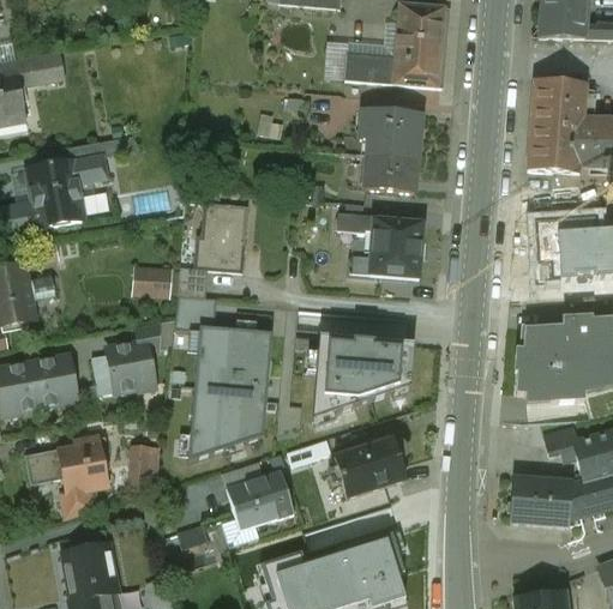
[(541,0),(539,37),(584,38),(586,25),(587,0),(541,0)]
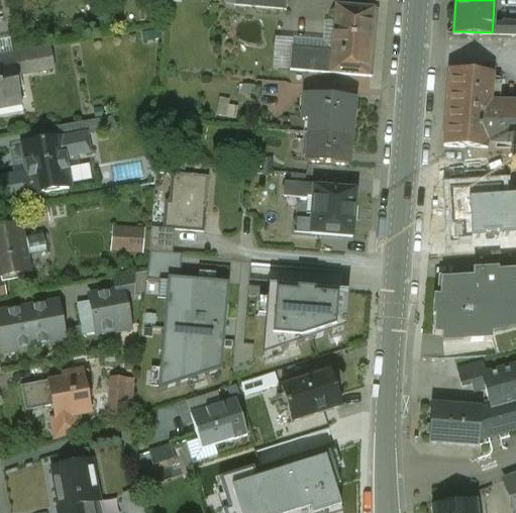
[(370,48),(374,6),(337,2),(333,45),(370,48)]
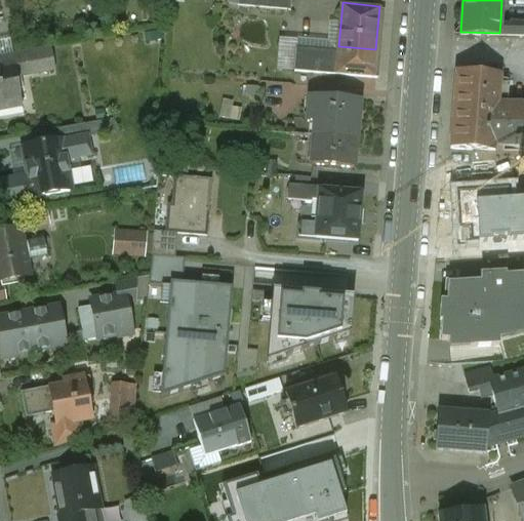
[(338,46),(297,42),(295,66),(378,73),(385,7),(379,6),(375,49),(338,46)]
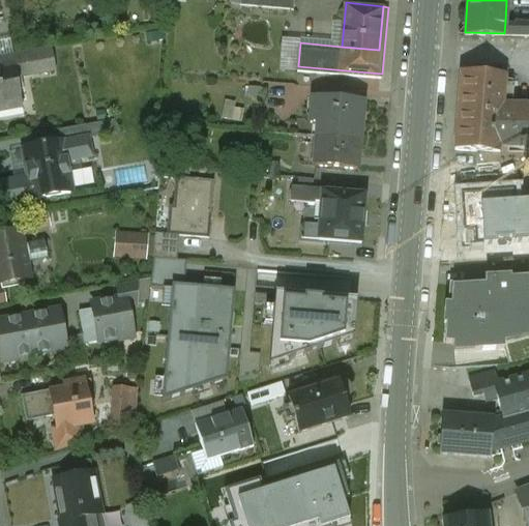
[(505,22),(504,33),(528,33),(528,21),(515,19),(515,22),(505,22)]
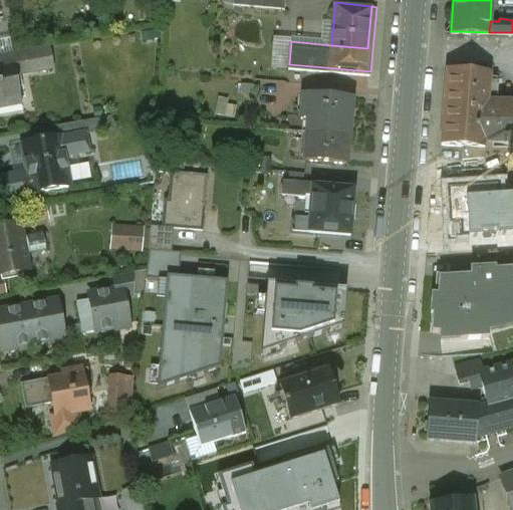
[(0,63),(13,61),(14,63),(38,58),(36,45),(0,51),(0,63)]
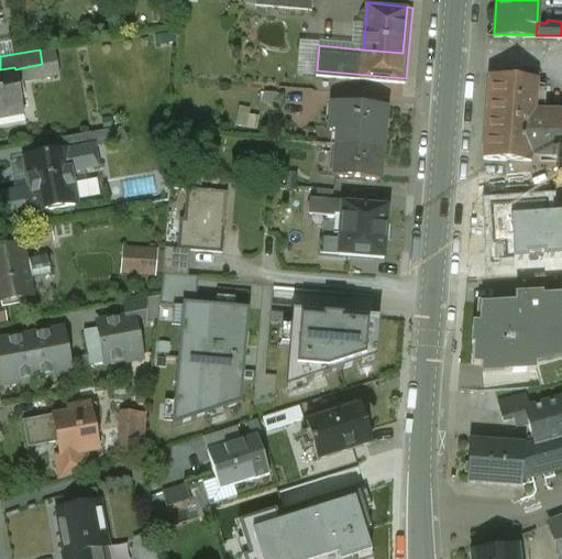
[(0,69),(0,108),(22,105),(15,69),(14,67),(0,69)]
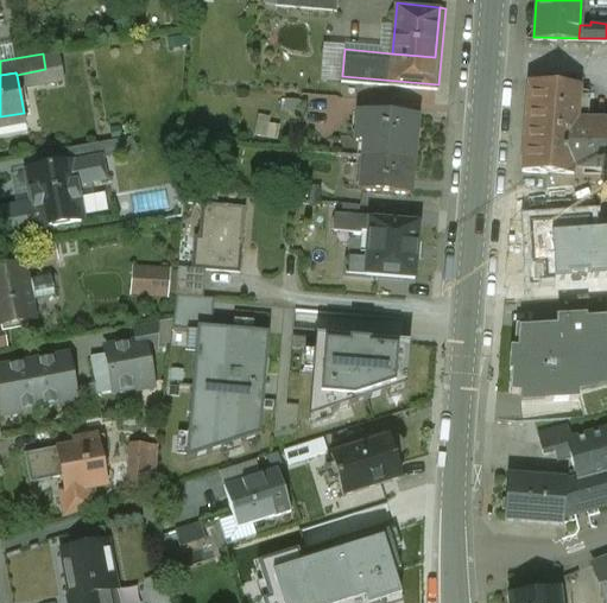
[(580,86),(528,80),(522,169),(547,170),(571,172),(573,164),(576,118),(580,94),(580,86)]
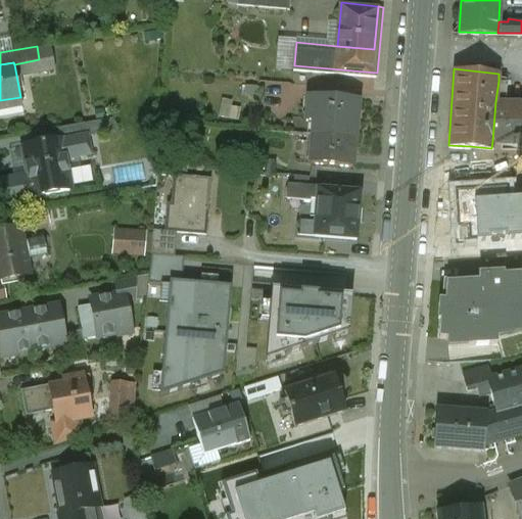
[(495,101),(505,102),(507,82),(499,81),(495,101)]
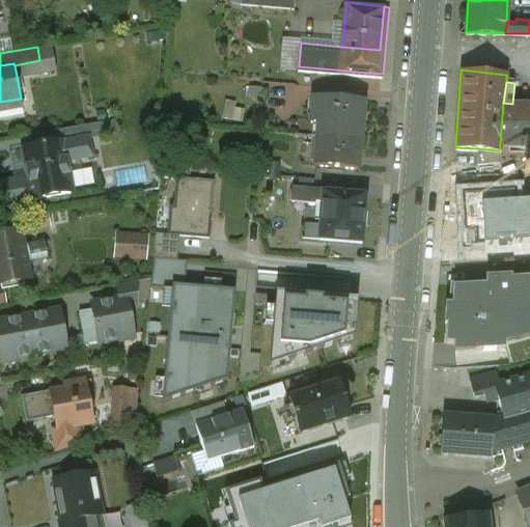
[(362,100),(312,94),(310,120),(318,121),(315,163),(357,167),(362,100)]
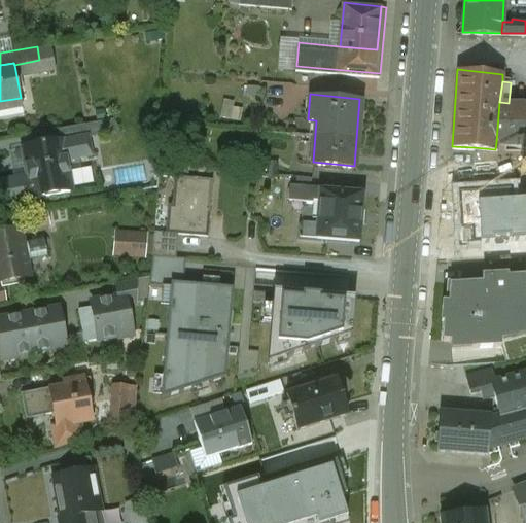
[(525,103),(509,103),(499,102),(496,142),(525,143),(525,103)]
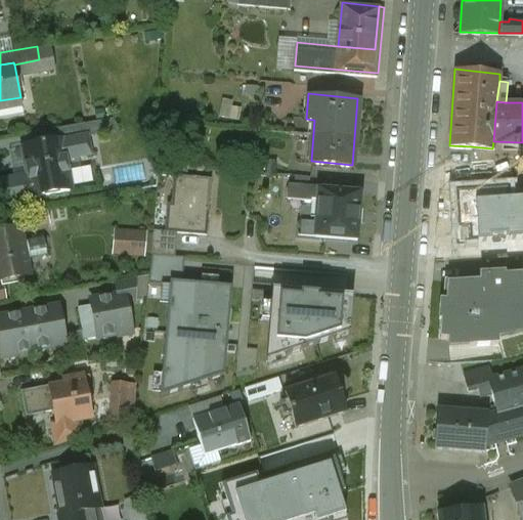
[(58,125),(60,135),(61,135),(61,136),(87,131),(84,120),(58,125)]
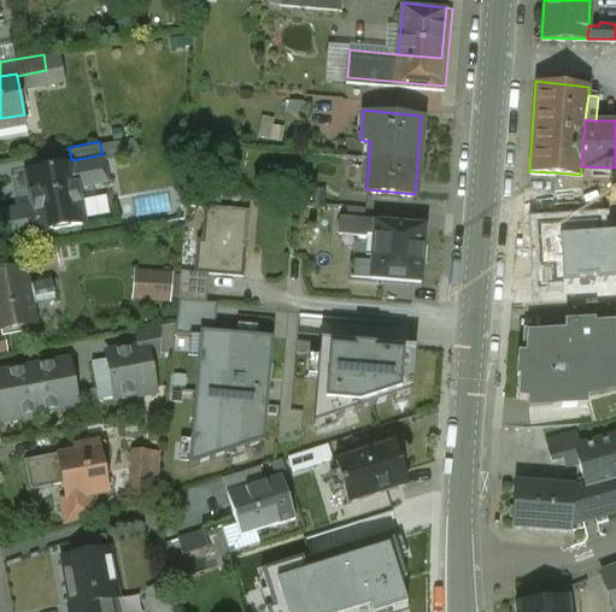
[(33,200),(0,207),(0,231),(1,236),(47,227),(47,224),(84,217),(77,182),(107,176),(103,154),(72,160),(72,159),(71,159),(27,169),(33,200)]
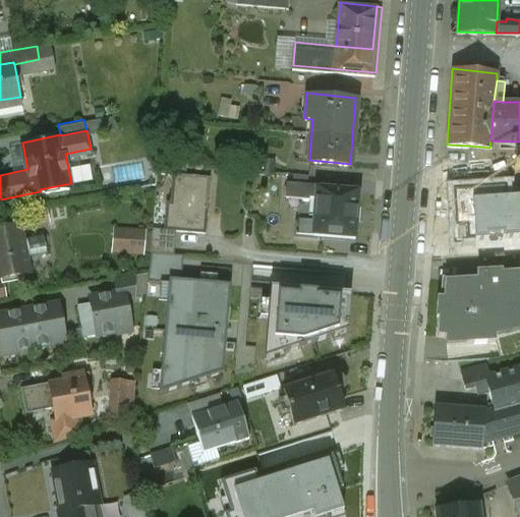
[(489,158),(489,148),(468,146),(468,159),(477,159),(489,158)]
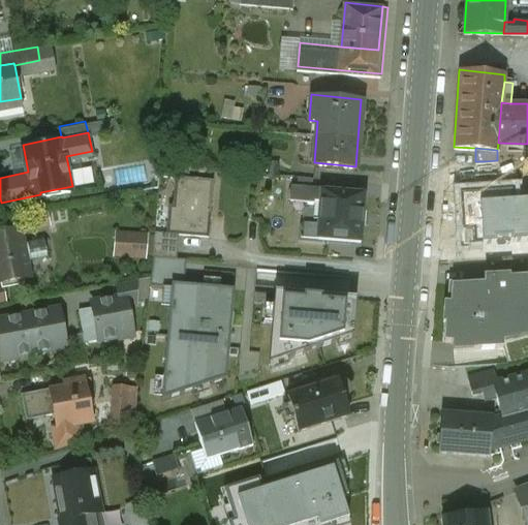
[(176,176),(188,177),(189,165),(160,162),(159,175),(176,176)]
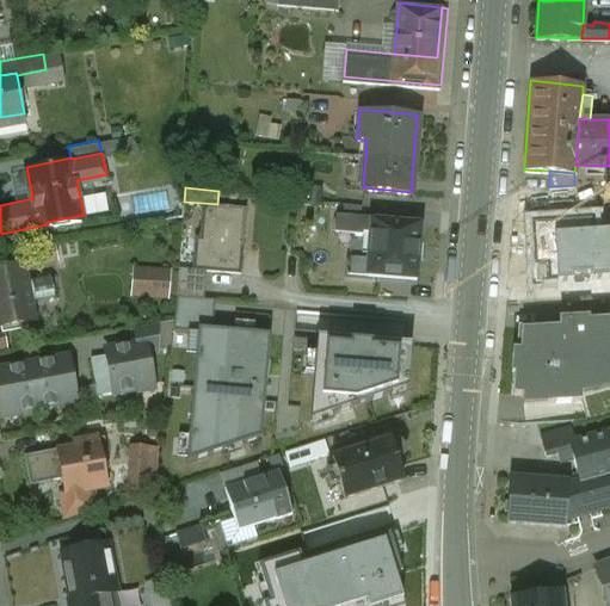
[(217,204),(203,203),(199,236),(195,235),(192,267),(205,269),(240,271),(246,206),(217,204)]
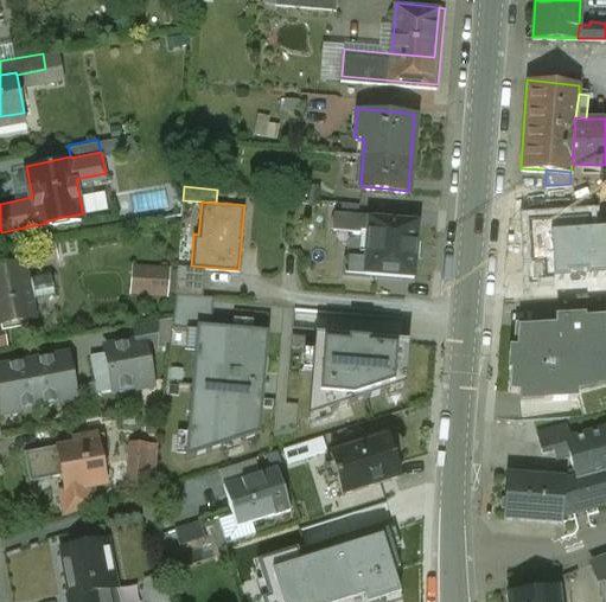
[(368,230),(368,216),(333,213),(332,228),(368,230)]
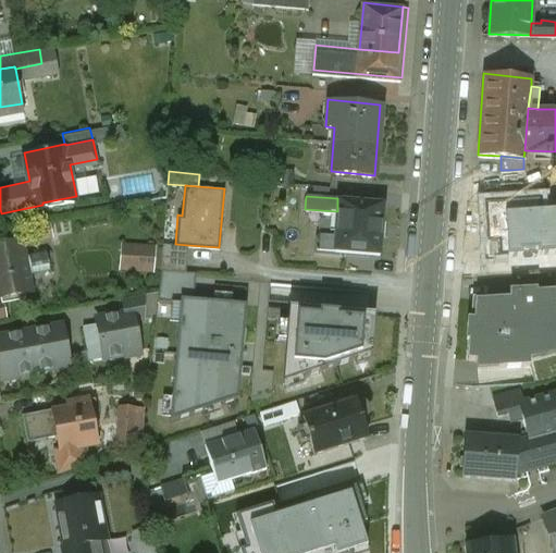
[(383,201),(337,198),(337,211),(334,249),(380,252),(381,235),(384,235),(385,220),(382,220),(383,201)]
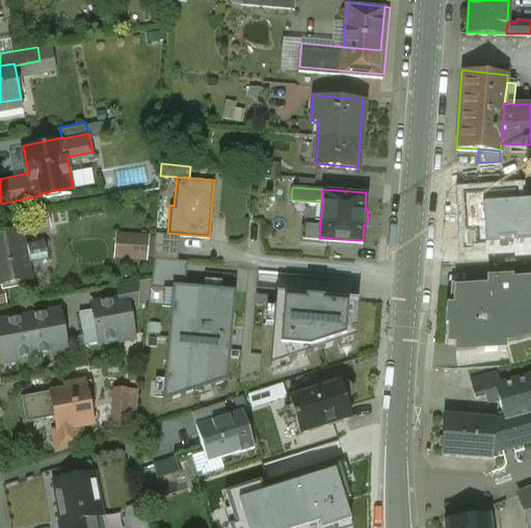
[(516,189),(463,193),(466,231),(476,230),(477,244),(499,243),(499,239),(513,238),(513,242),(530,241),(530,199),(516,200),(516,189)]
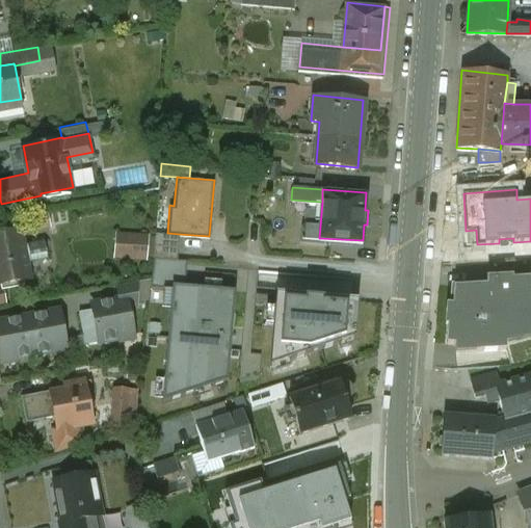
[(21,229),(0,232),(0,283),(30,278),(27,261),(24,243),(21,229)]
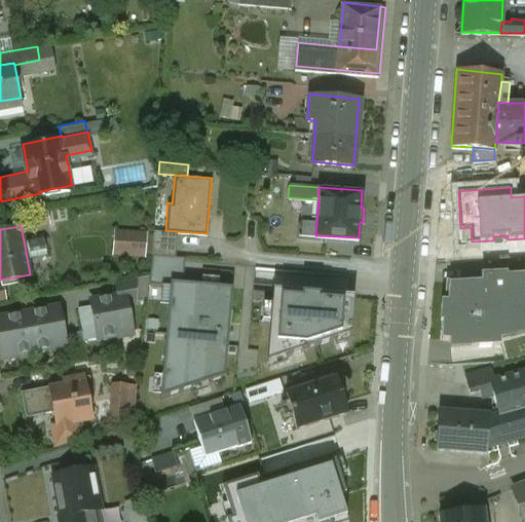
[(115,253),(149,254),(149,227),(115,226),(115,253)]
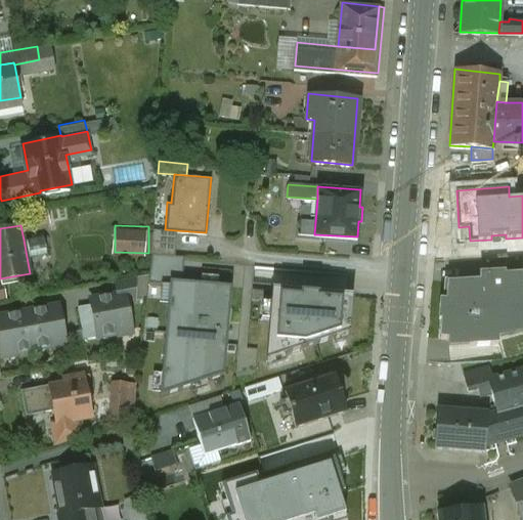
[(175,243),(176,230),(165,229),(154,228),(153,241),(175,243)]
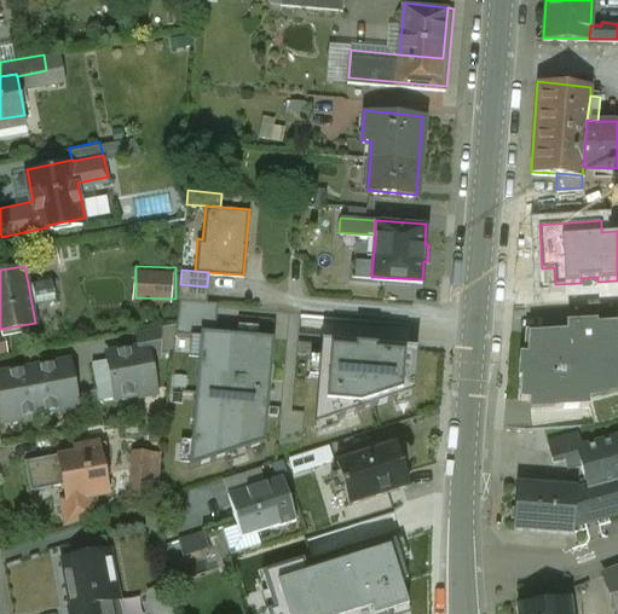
[(52,278),(28,283),(32,303),(56,299),(52,278)]
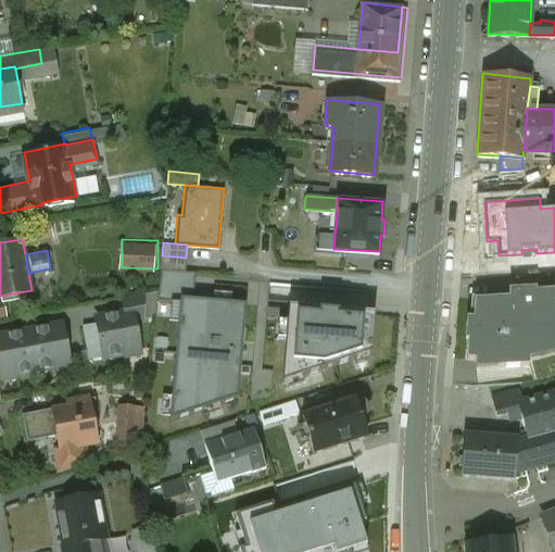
[(186,258),(162,255),(161,267),(185,270),(186,258)]
